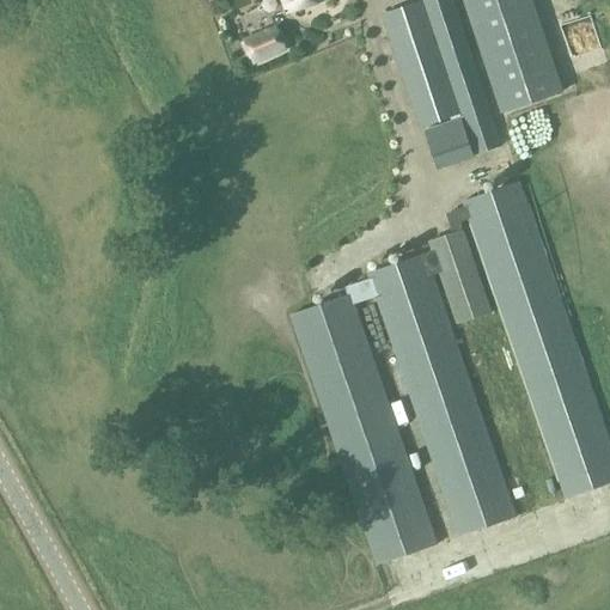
[(279,7),(281,12),(317,0),(282,0),(284,6),(279,7)]
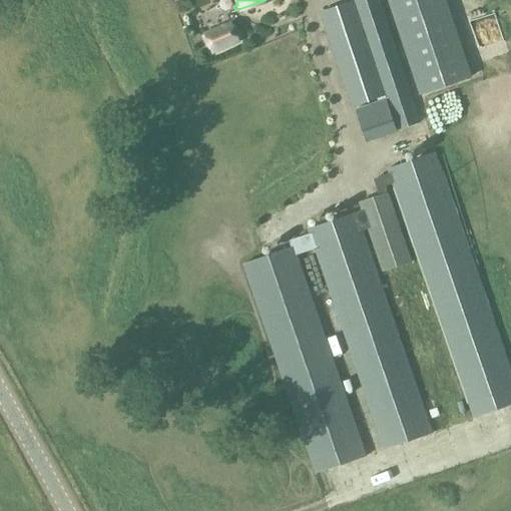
[(365,140),(397,129),(420,122),(379,0),(353,0),(319,11),(351,106),(363,104),(354,108),(365,140)]
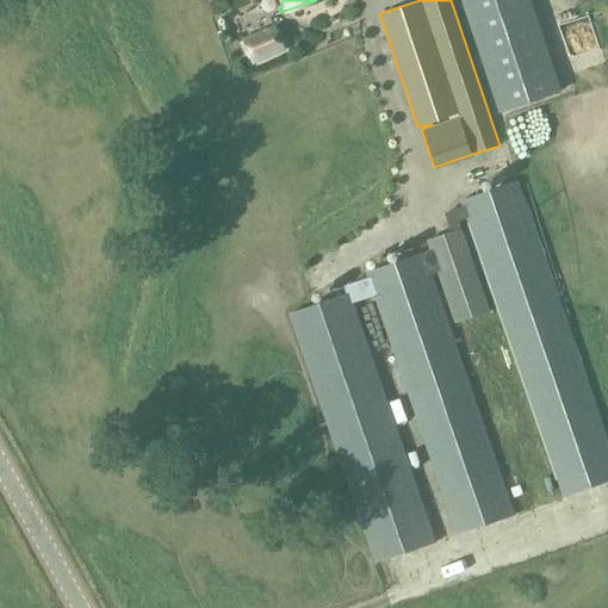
[(463,0),(500,111),(559,91),(529,0),(463,0)]
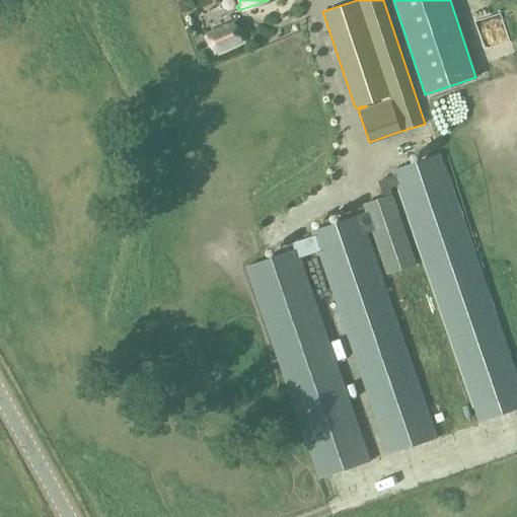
[(501,13),(476,18),(481,43),(506,38),(501,13)]
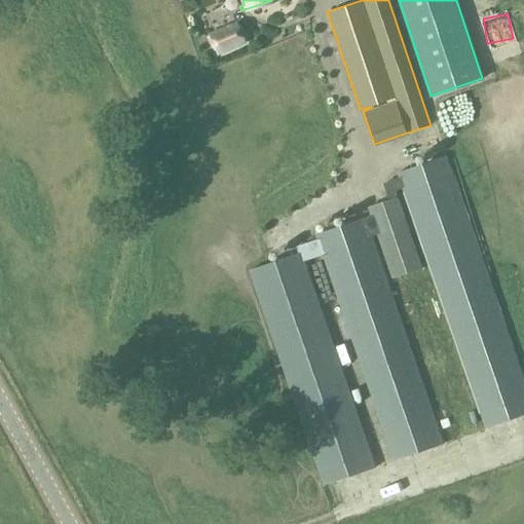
[(236,21),(209,33),(218,54),(246,42),(236,21)]
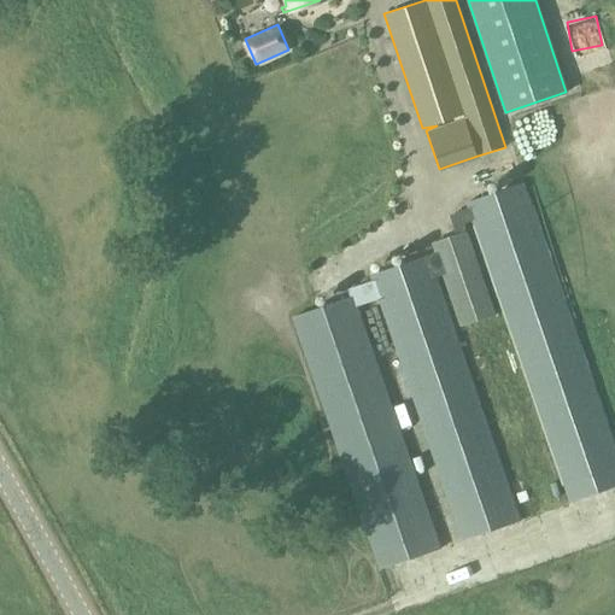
[(481,181),(501,181),(501,165),(481,164),(481,181)]
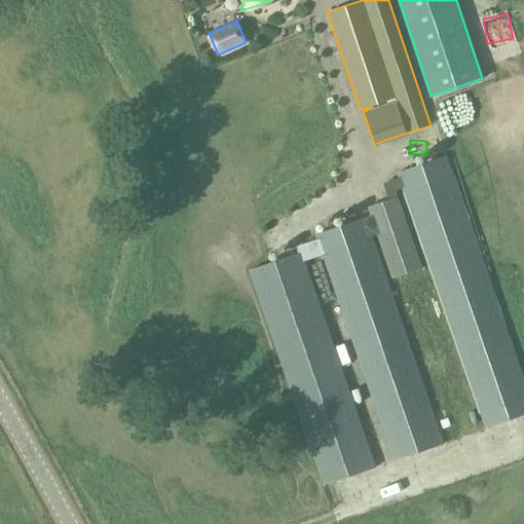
[(297,253),(248,270),(322,485),(376,466),(304,260),(321,255),(393,462),(444,444),(372,236),(376,234),(391,278),(422,268),(395,190),(402,188),(411,218),(484,428),(523,413),(523,380),(446,155),(396,173),(398,178),(382,184),(388,200),(367,208),(369,216),(313,234),(315,239),(295,247),(297,253)]
